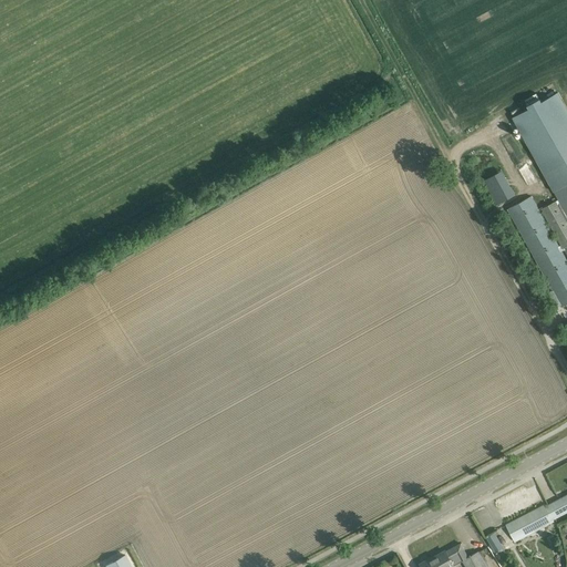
[(529,109),(513,117),(554,192),(566,183),(566,107),(558,92),(542,101),(536,93),(525,100),(529,109)]
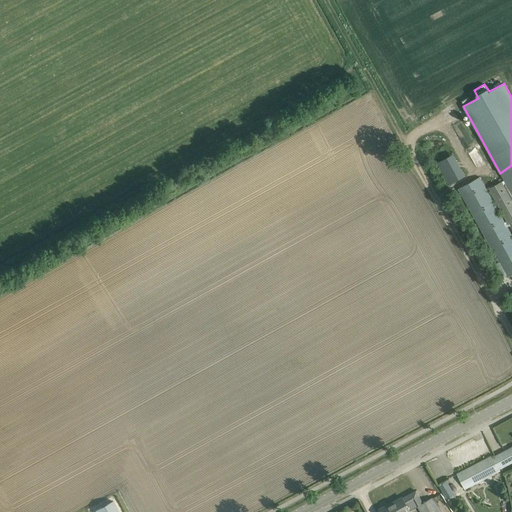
[(439,161),(449,185),(468,177),(457,153),(439,161)]
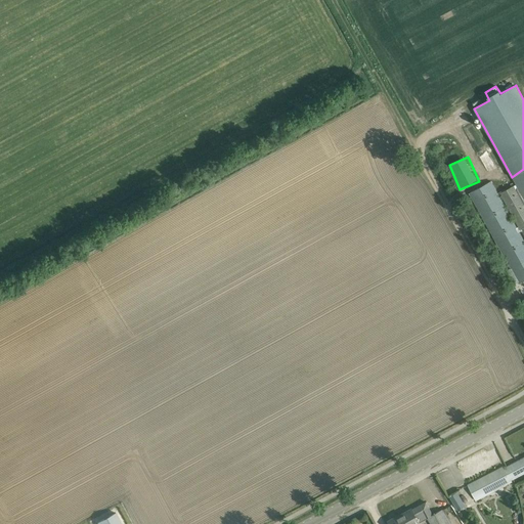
[(523,241),(490,181),(469,192),(519,284),(523,280),(523,170),(512,177),(516,184),(499,193),(520,230),(521,229),(523,234),(523,241)]
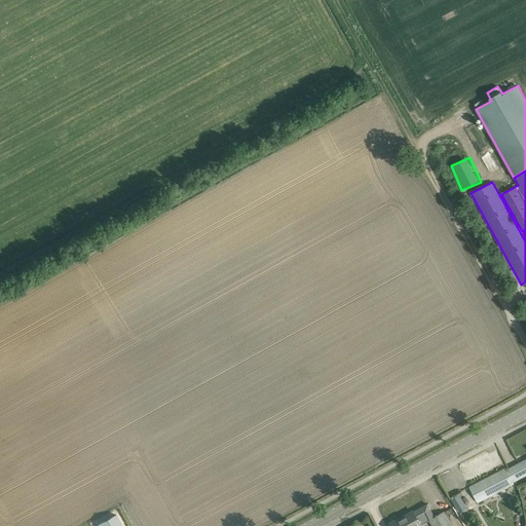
[(525,475),(525,458),(506,470),(505,468),(470,487),(477,501),(514,483),(513,482),(525,475)]
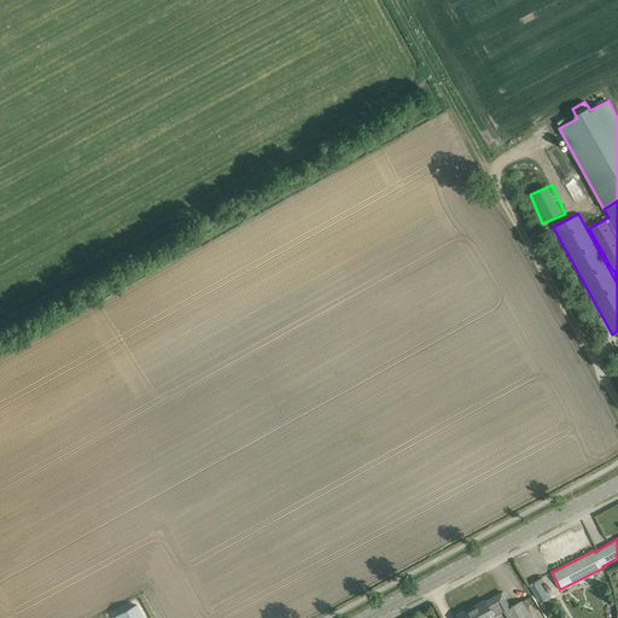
[(540,581),(530,586),(540,601),(548,596),(540,581)]
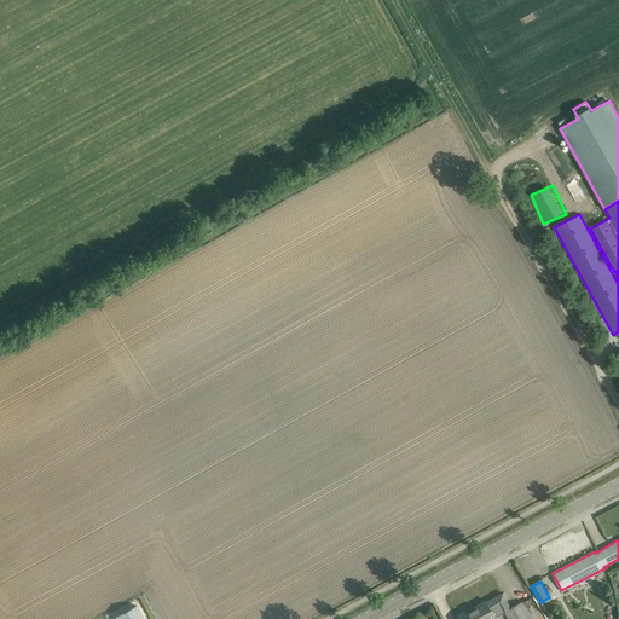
[(531,618),(528,612),(522,602),(512,608),(503,593),(486,602),(486,601),(472,609),(473,611),(461,618),(460,615),(460,617),(461,618),(491,618),(495,618),(495,617),(505,612),(509,618),(531,618)]
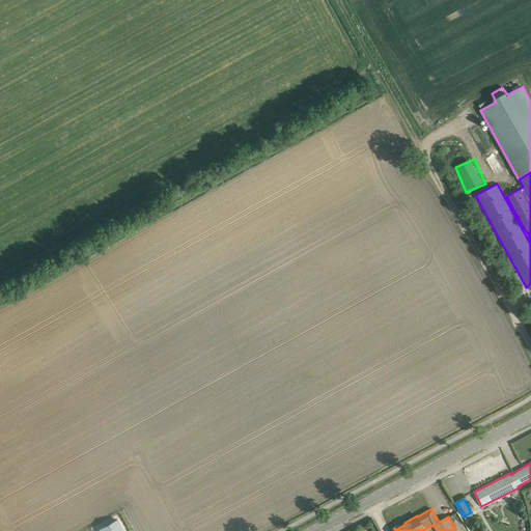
[(123,530),(117,520),(99,529),(100,530),(123,530)]
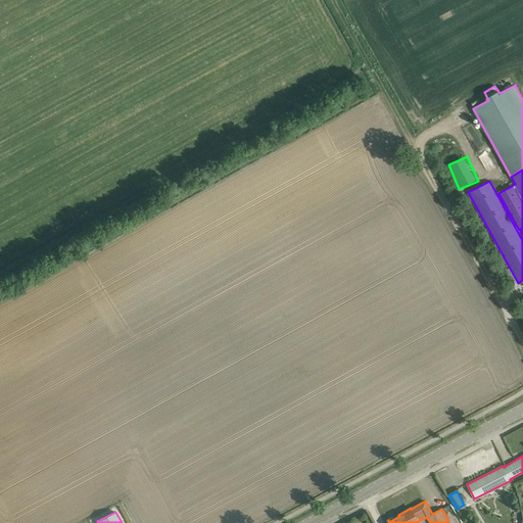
All buildings are outlined.
